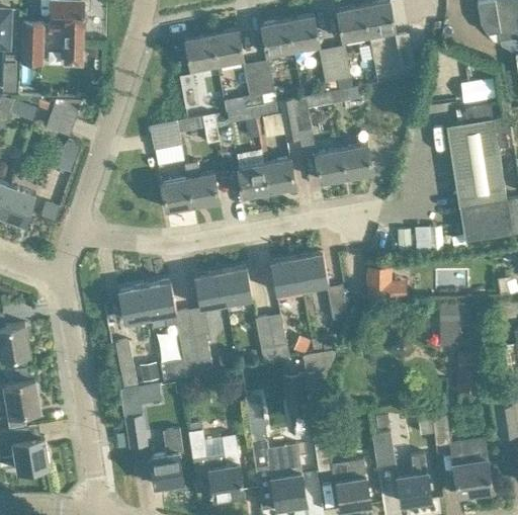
[(67,0),(51,0),(50,20),(50,25),(65,26),(64,64),(81,65),(83,0),(67,0)]
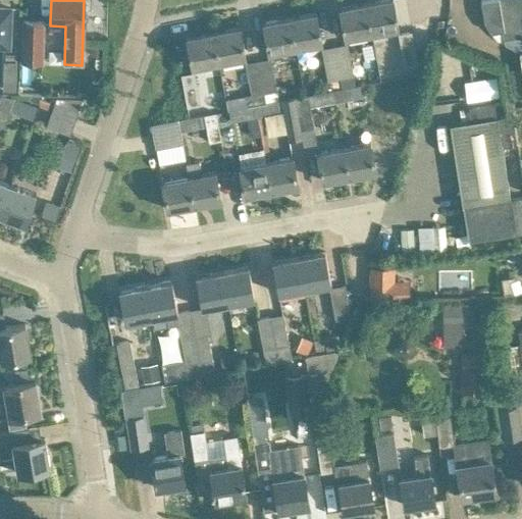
[(366,5),(371,36),(398,31),(393,0),(366,5)]
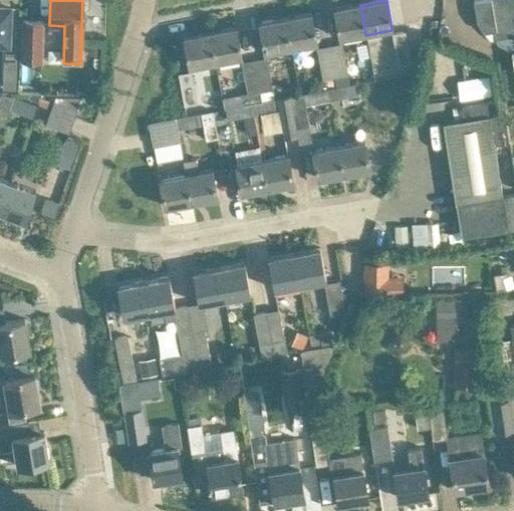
[(513,0),(493,0),(474,3),(477,23),(484,35),(496,33),(498,45),(506,49),(513,49),(513,0)]
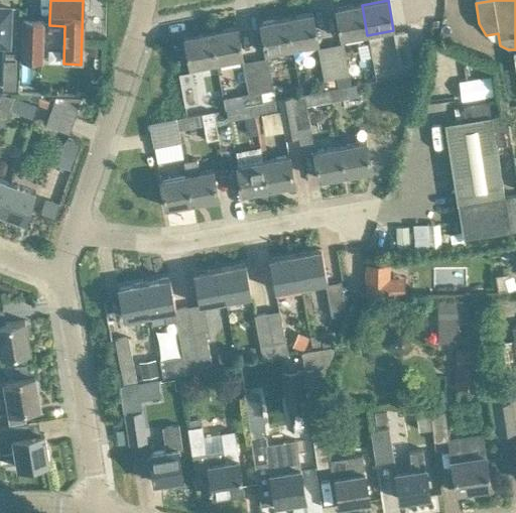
[(341,40),(367,35),(362,5),(335,10),(341,40)]
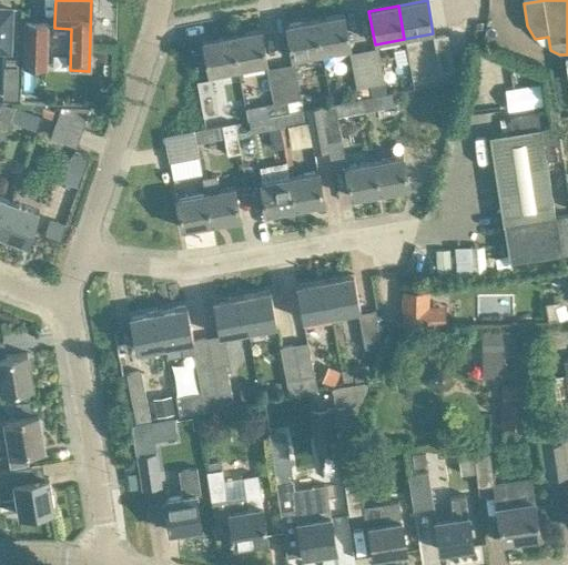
[(0,53),(10,54),(10,34),(11,12),(0,11),(0,53)]
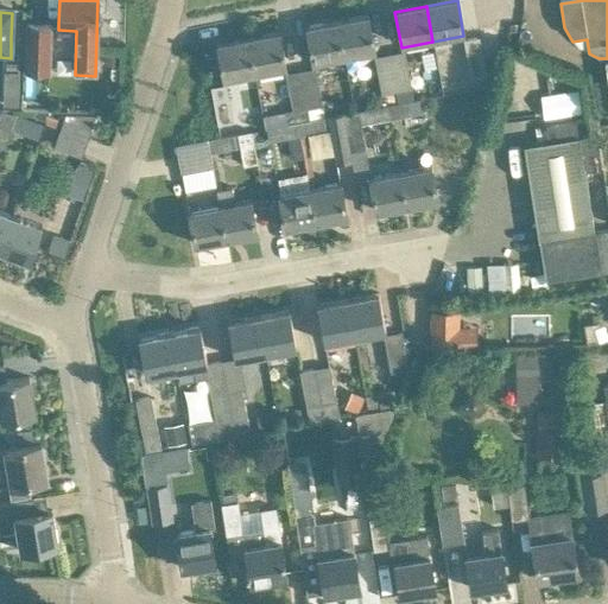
[(337,24),(343,58),(374,52),(368,17),(337,24)]
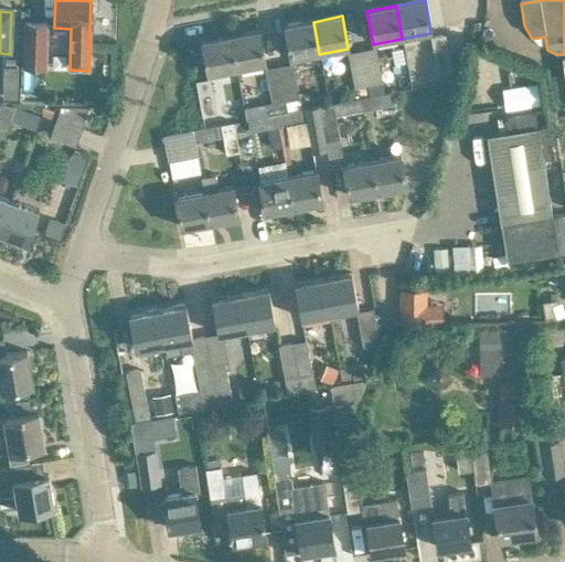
[(290,60),(319,54),(313,22),(285,28),(290,60)]
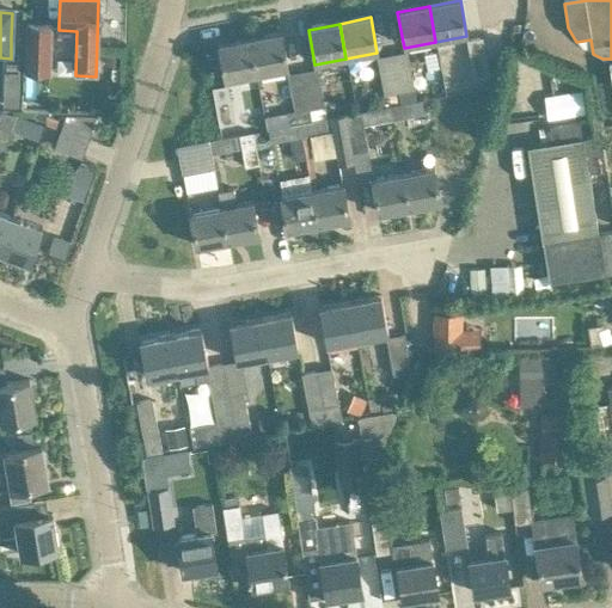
[(28,25),(25,77),(50,77),(53,26),(28,25)]
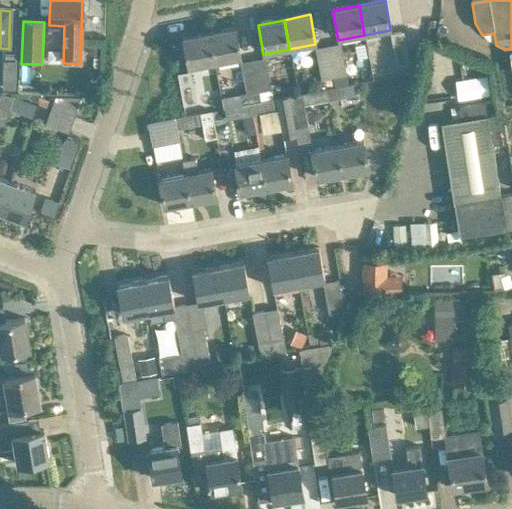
[(415,24),(402,27),(410,61),(422,58),(415,24)]
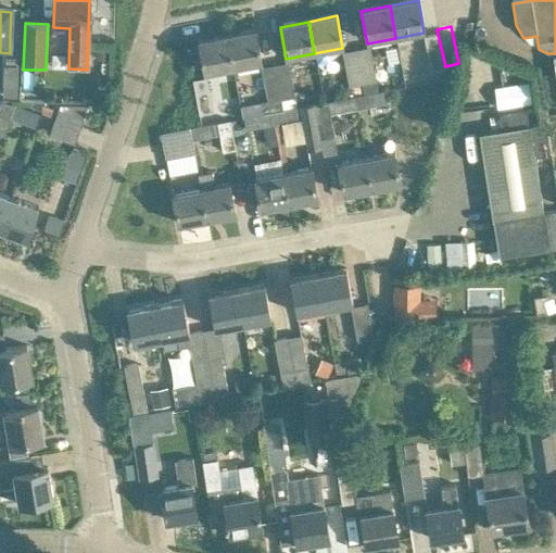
[(227,37),(232,68),(261,63),(255,32),(227,37)]
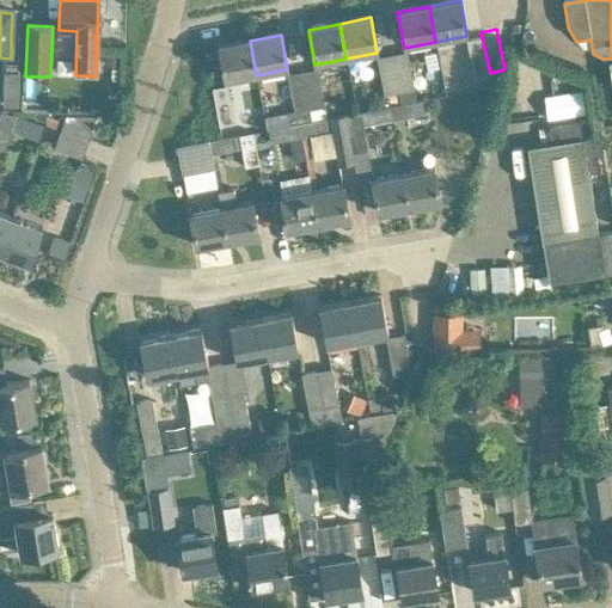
[(473,81),(489,78),(482,40),(466,43),(473,81)]
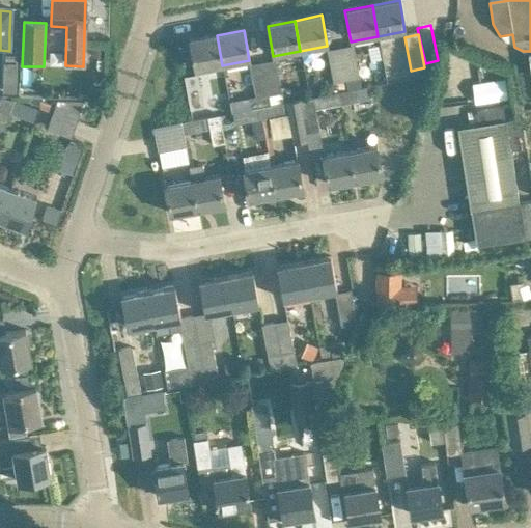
[(195,71),(222,65),(217,35),(189,39),(195,71)]
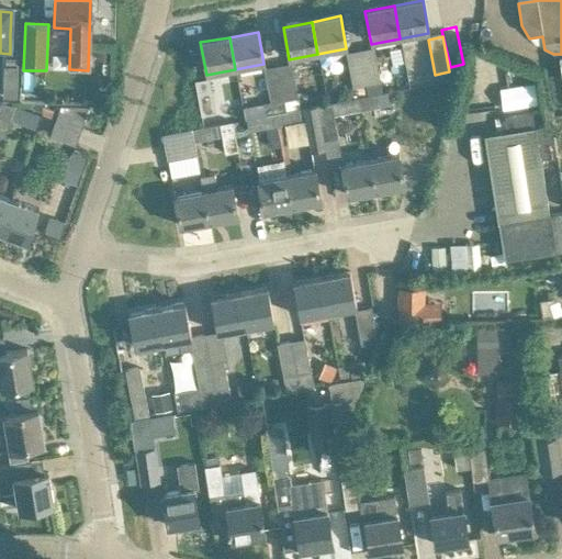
[(360,52),(367,87),(381,85),(373,49),(360,52)]
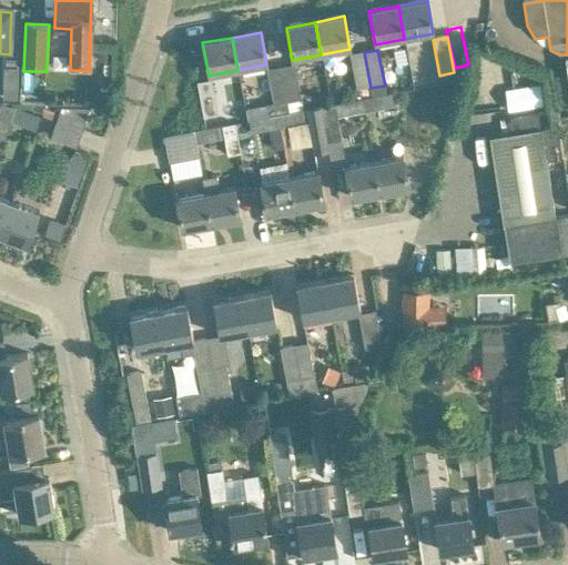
[(567,54),(559,54),(550,50),(564,58),(567,87),(567,54)]
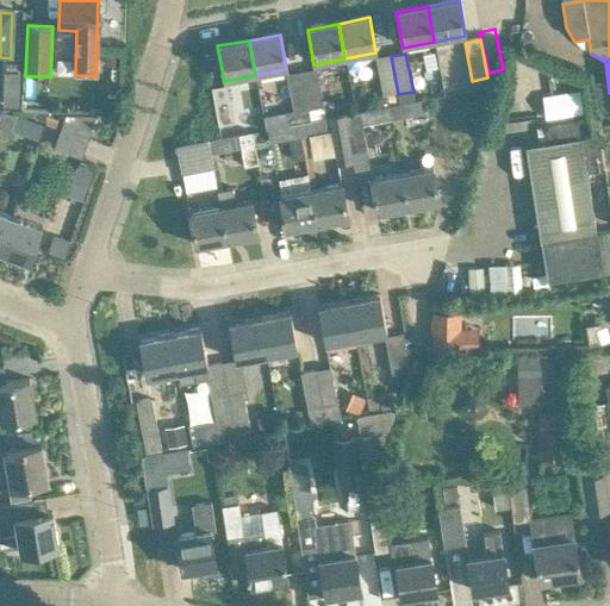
[(400,106),(398,94),(391,56),(377,60),(386,110),(388,108),(400,106)]
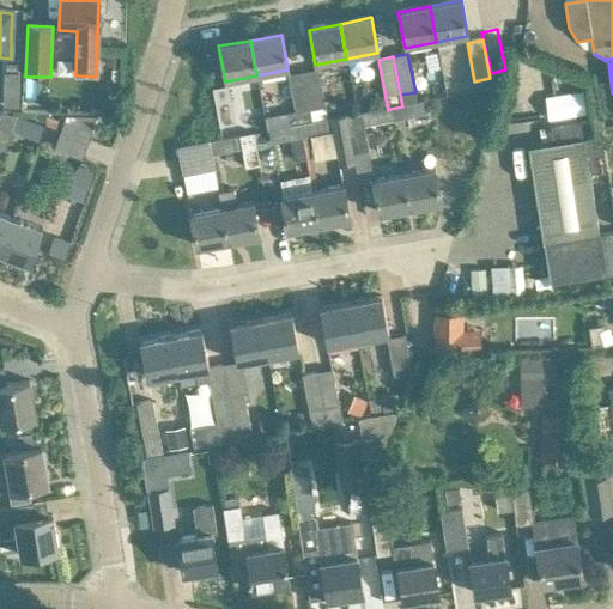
[(316,71),(302,73),(313,125),(328,121),(319,72),(317,72),(316,71)]
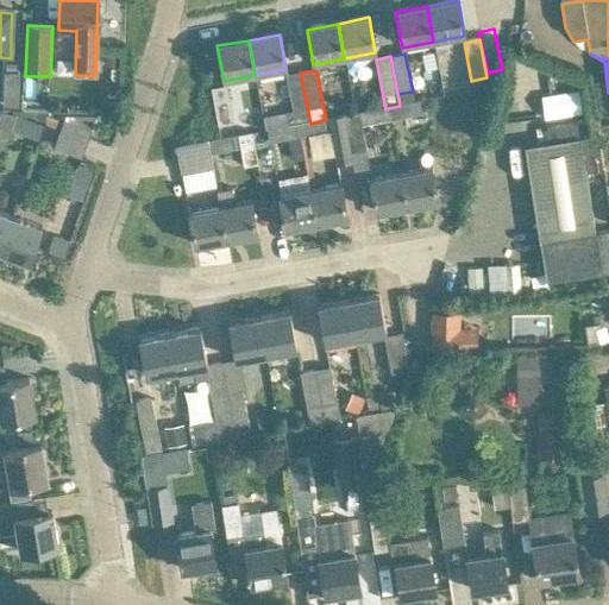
[(299,126),(311,124),(300,73),(286,76),(294,113),(286,115),(286,118),(263,121),(265,132),(268,132),(299,126)]
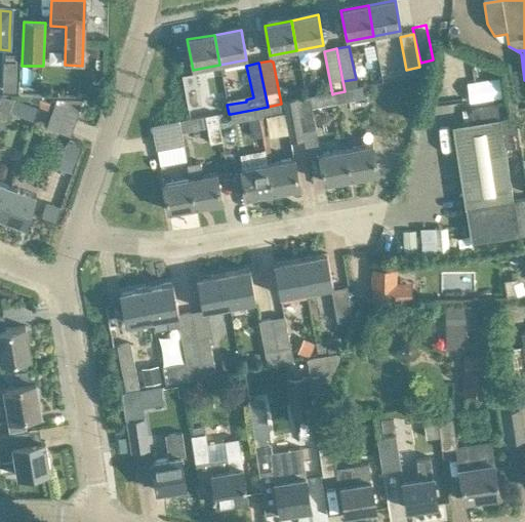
[(229,114),(227,105),(201,110),(195,76),(182,78),(190,120),(216,116),(229,114)]
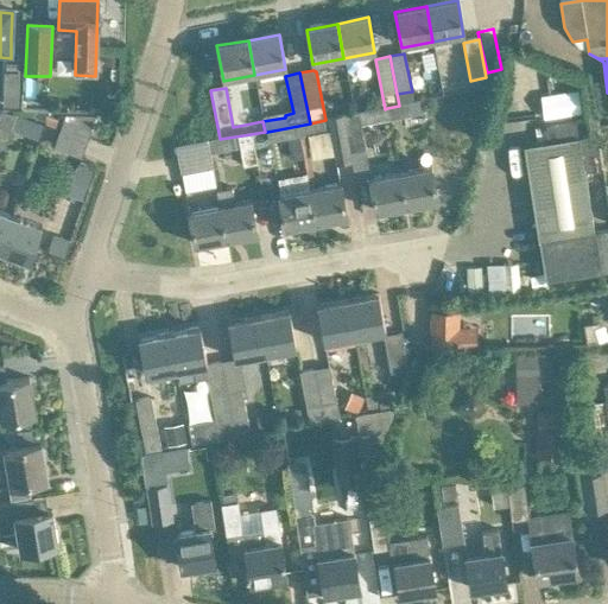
[(5,93),(5,107),(18,107),(19,94),(5,93)]
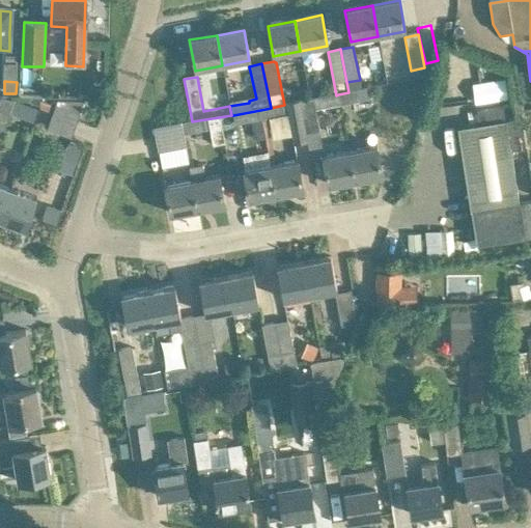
[(338,94),(340,106),(368,101),(366,89),(348,92),(338,94)]
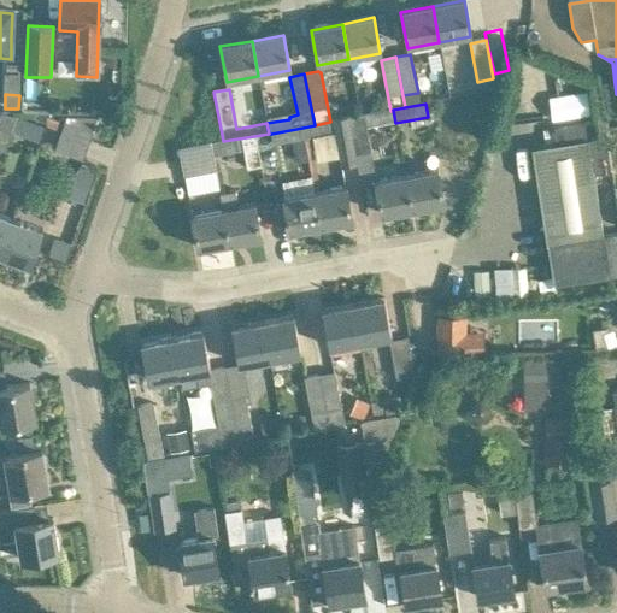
[(366,129),(395,123),(393,110),(391,111),(348,118),(357,165),(359,181),(375,178),(366,129)]
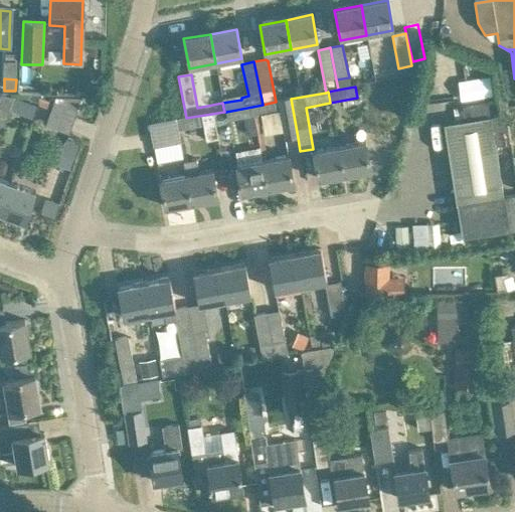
[(0,138),(13,101),(0,98),(0,138)]
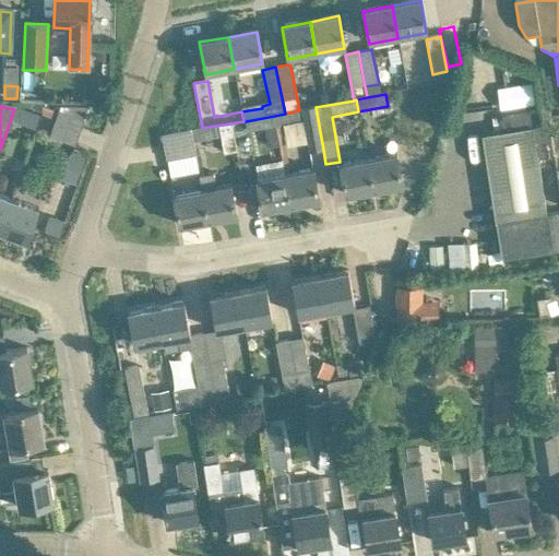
[(309,153),(323,150),(316,107),(302,110),(299,110),(285,114),(274,116),(276,128),(285,176),(289,175),(282,127),(304,122),(309,153)]
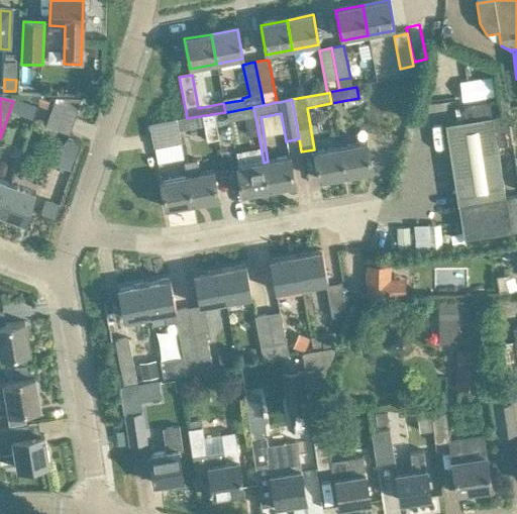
[(69,136),(82,102),(56,101),(46,127),(69,136)]
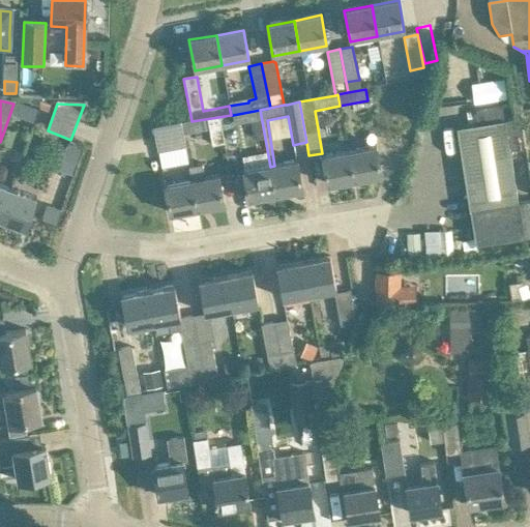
[(478,125),(457,129),(470,212),(475,247),(490,244),(529,238),(529,203),(518,205),(509,152),(524,150),(516,105),(476,112),(478,125)]
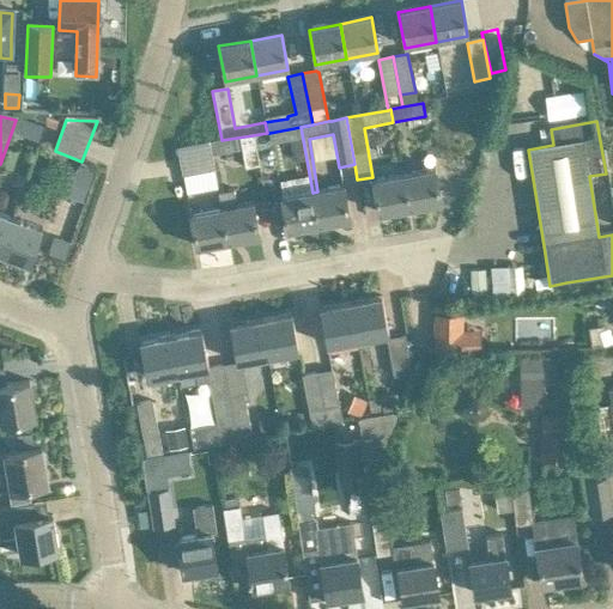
[(272,146),(303,140),(301,127),(269,133),(272,146)]
